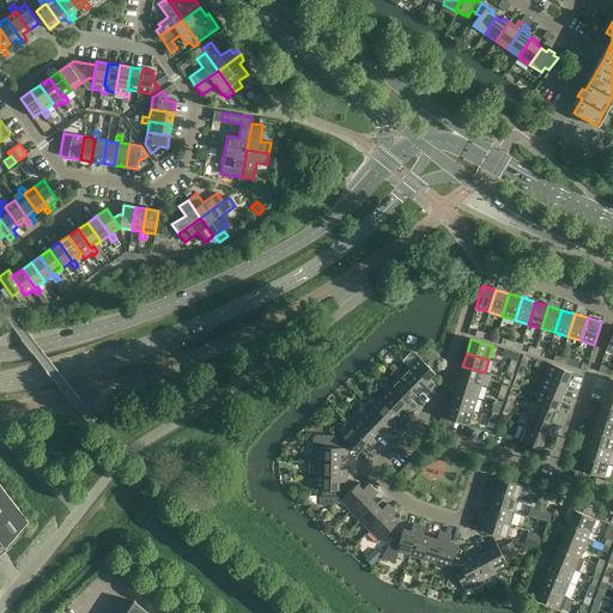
[(408,368),(431,389),(436,384),(430,380),(435,374),(416,354),(414,356),(417,359),(408,368)]
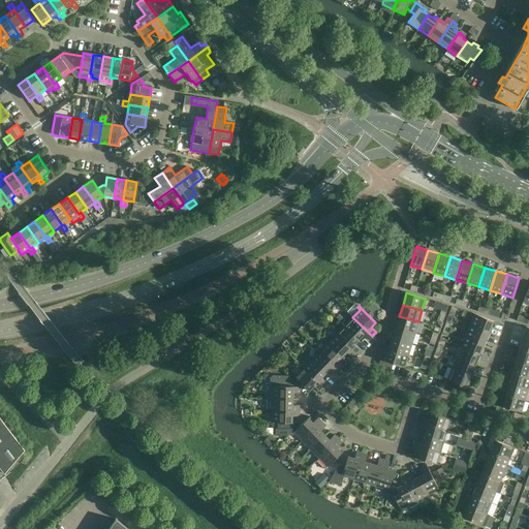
[(469,325),(488,333),(493,321),(474,314),(469,325)]
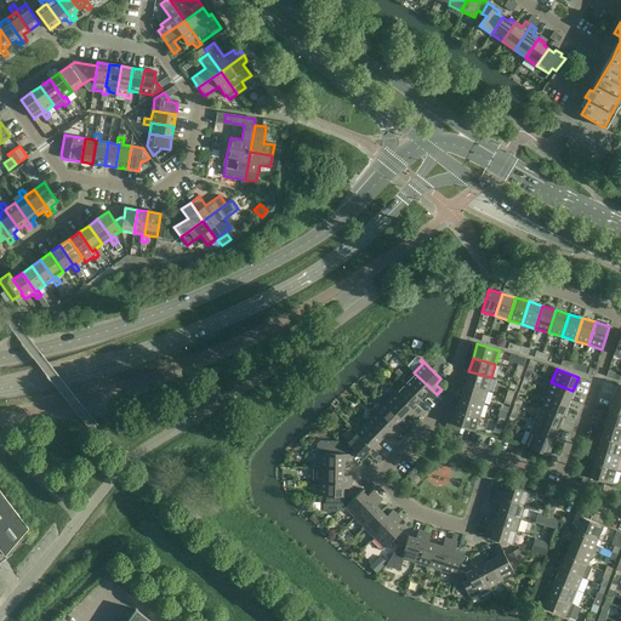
[(468,371),(465,383),(488,391),(491,377),(468,371)]
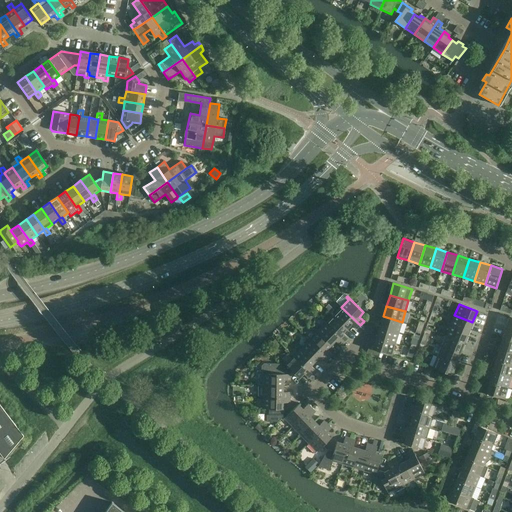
[(360,325),(341,307),(334,314),(332,312),(331,313),(347,329),(351,324),(356,329),(360,325)]
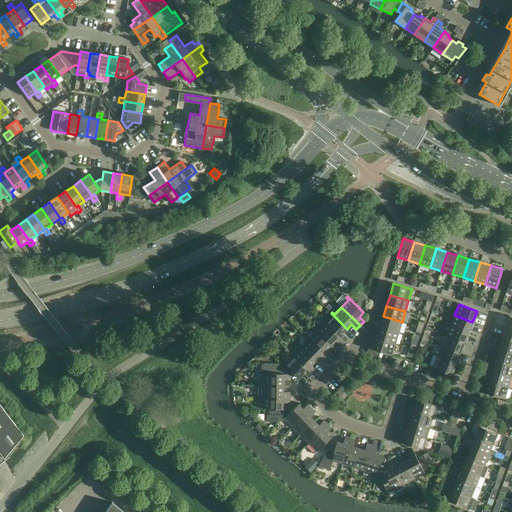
[(347,329),(331,313),(330,314),(332,316),(325,323),(344,342),(348,338),(343,333),(347,329)]
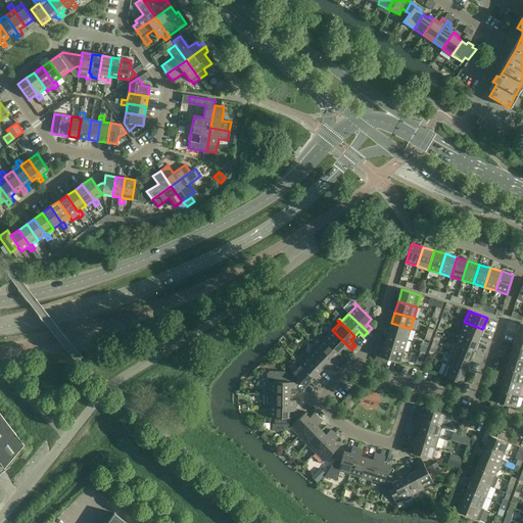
[(464,322),(460,332),(478,339),(482,329),(464,322)]
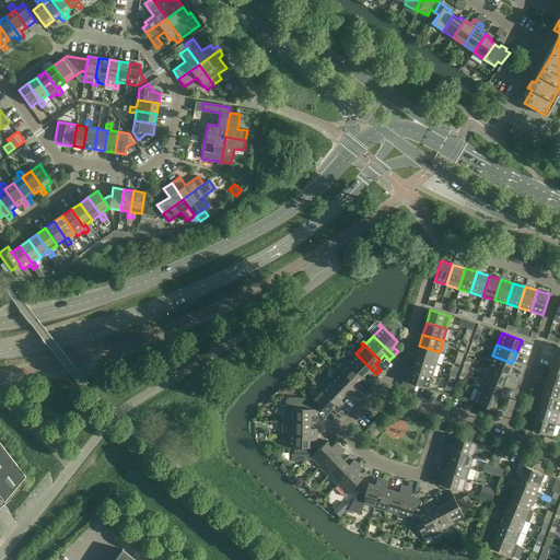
[(435,364),(438,360),(440,352),(419,346),(416,358),(435,364)]
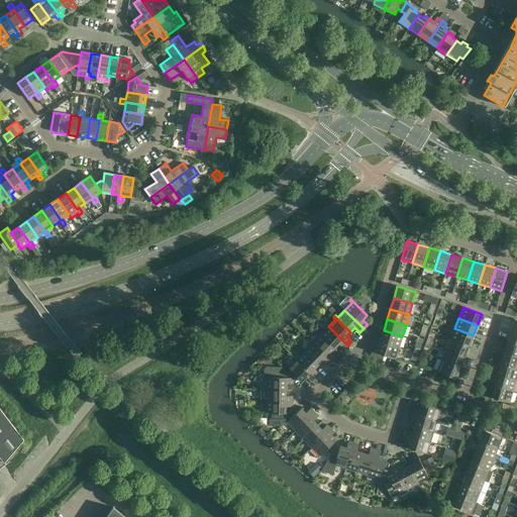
[(347,345),(328,326),(321,334),(319,331),(318,332),(334,348),(338,344),(343,349),(347,345)]
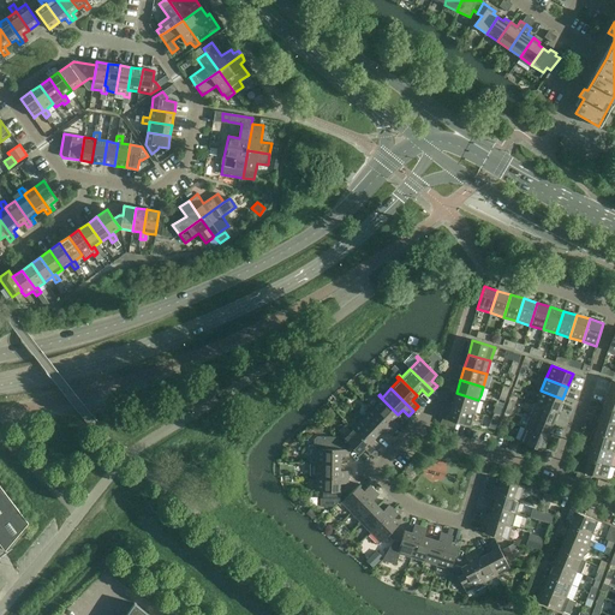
[(557,412),(562,399),(541,390),(536,404),(557,412)]
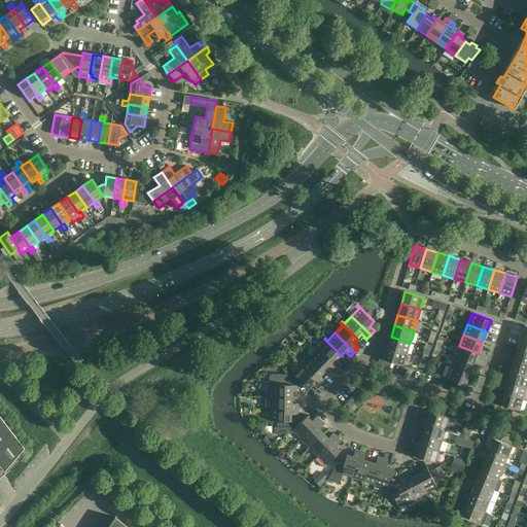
[(410,343),(391,337),(387,348),(407,354),(410,343)]
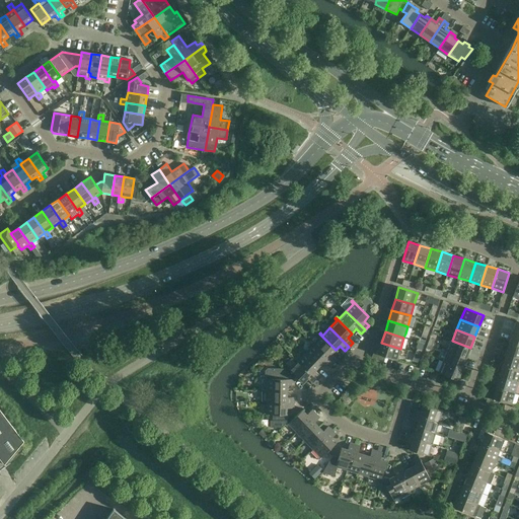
[(518,346),(518,334),(513,332),(509,343),(518,346)]
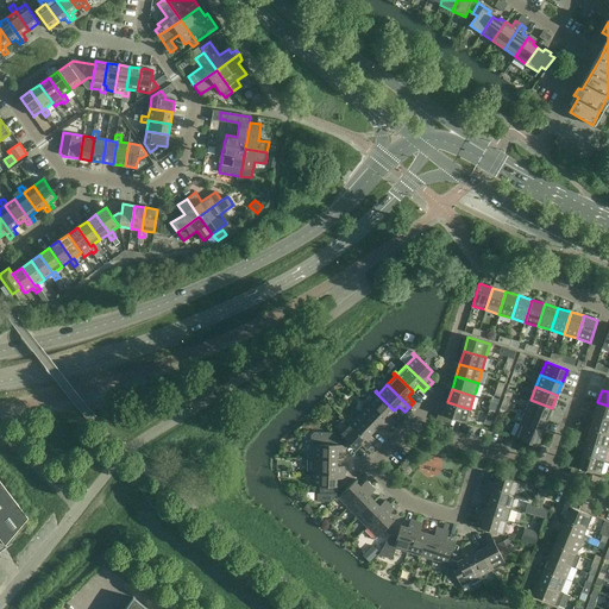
[(394,410),(375,391),(374,393),(376,396),(368,405),(390,426),(395,422),(389,416),(394,410)]
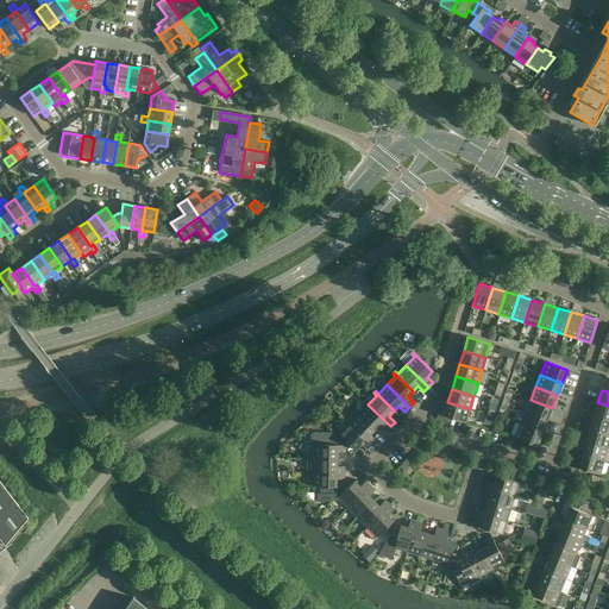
[(531,400),(525,412),(546,421),(552,408),(531,400)]
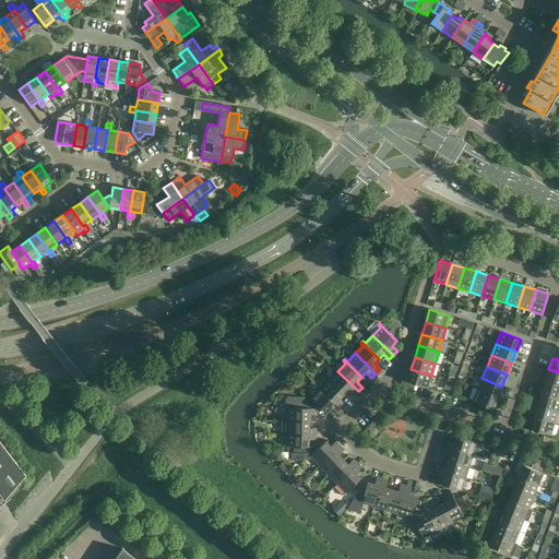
[(402,379),(400,385),(400,387),(413,390),(414,384),(427,388),(431,376),(411,369),(407,381),(402,379)]
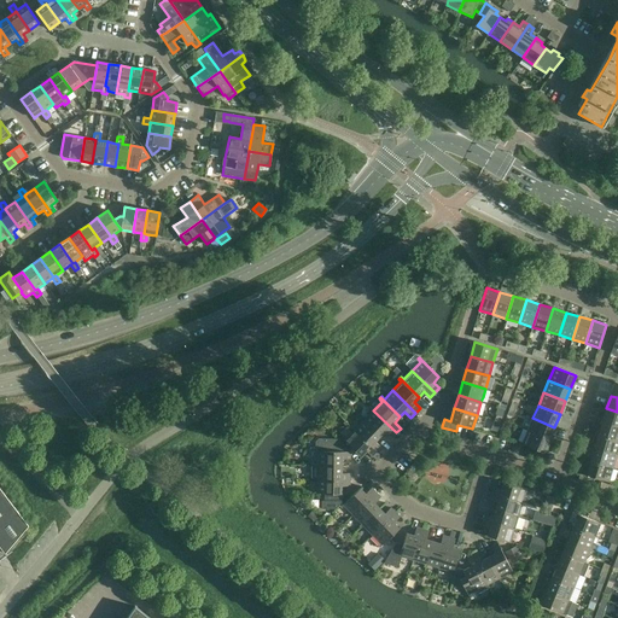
[(500,424),(505,410),(499,408),(494,421),(500,424)]
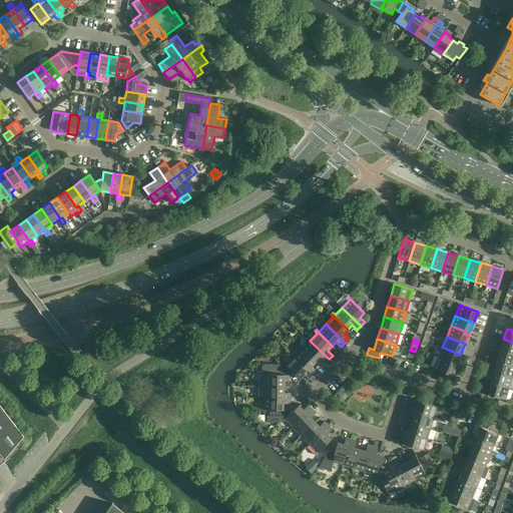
[(512,342),(503,339),(500,350),(512,354),(512,342)]
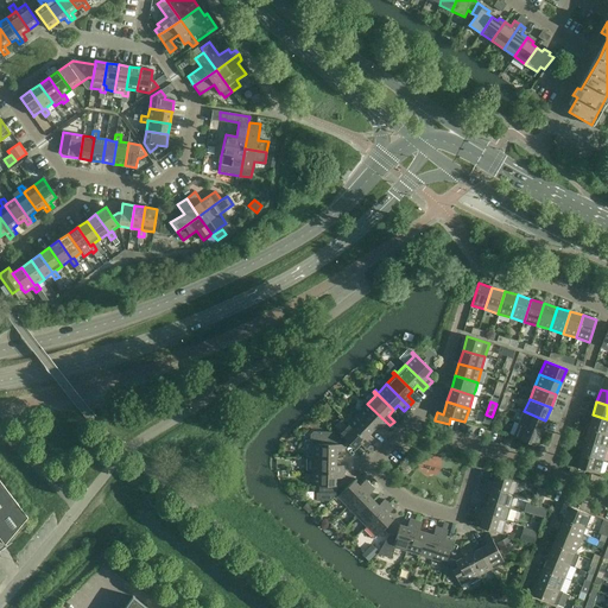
[(390,425),(367,404),(359,412),(356,410),(355,411),(374,430),(379,424),(385,430),(390,425)]
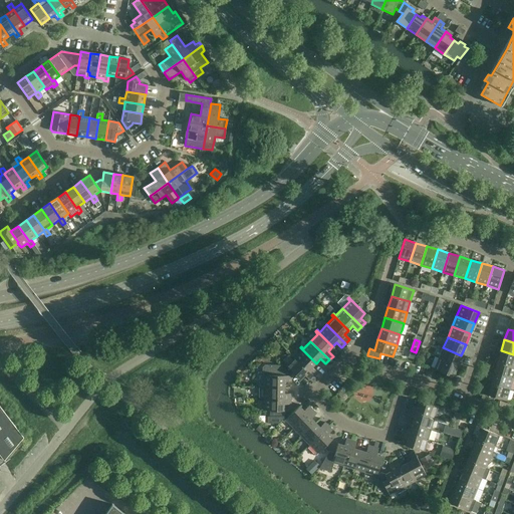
[(316,363),(300,347),(299,348),(301,350),(294,357),(313,376),(317,372),(312,367),(316,363)]
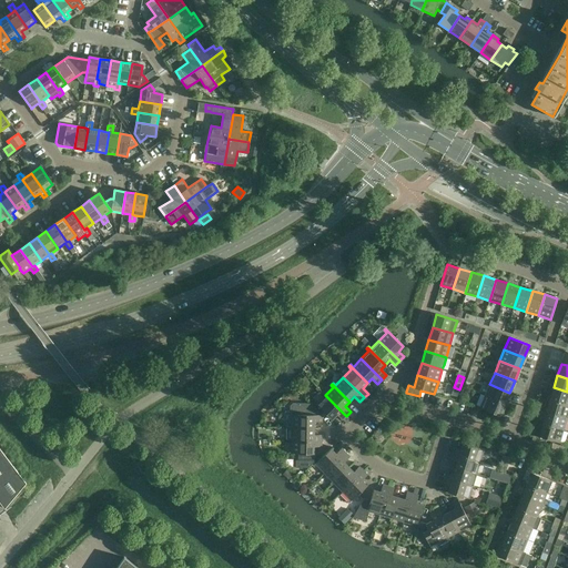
[(505,404),(509,393),(489,384),(485,396),(505,404)]
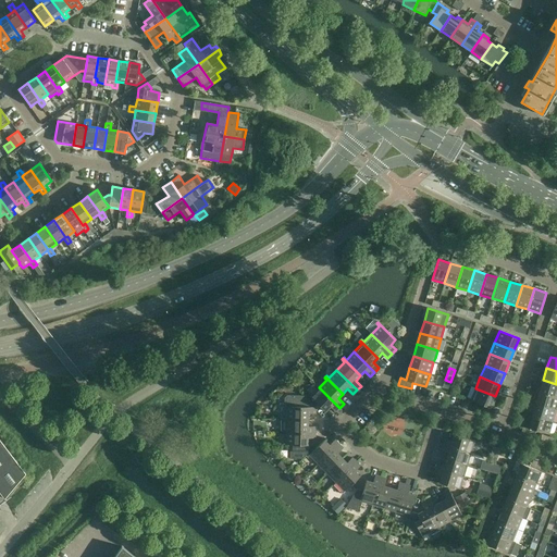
[(556,384),(543,380),(539,392),(556,396),(556,384)]
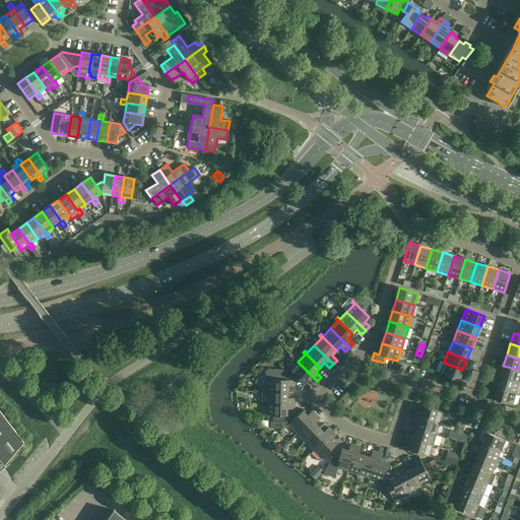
[(313,385),(316,382),(317,381),(298,362),(290,370),(288,367),(287,369),(304,384),(308,380),(313,385)]
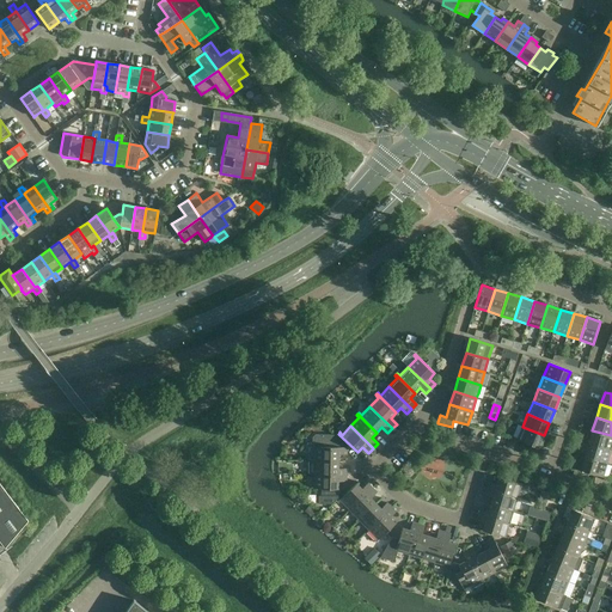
[(542,458),(542,457),(544,450),(539,447),(544,435),(522,427),(516,440),(531,445),(528,452),(542,458)]
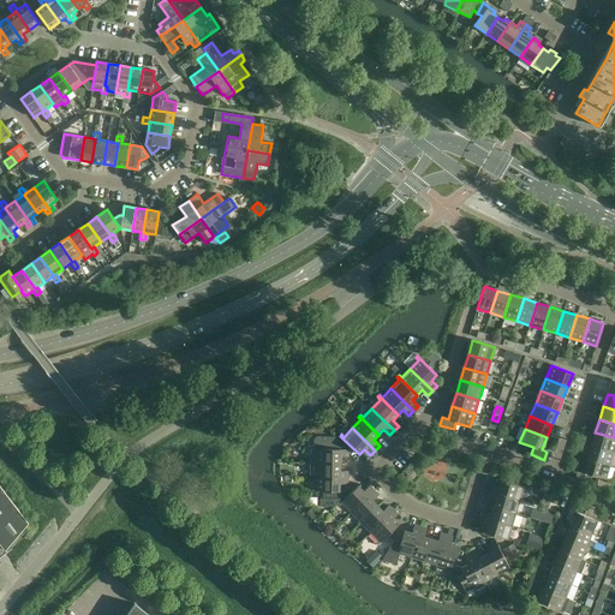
[(614,437),(595,433),(591,446),(614,453),(614,448),(614,437)]
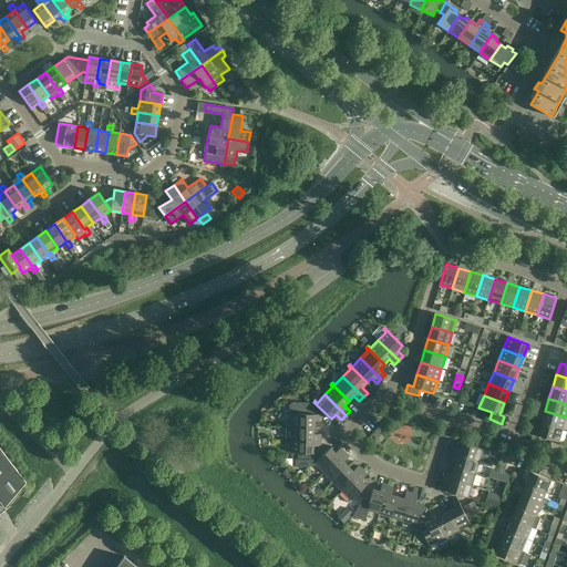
[(288,428),(313,428),(313,421),(321,421),(321,414),(317,414),(317,410),(309,403),(292,402),(289,405),(289,412),(292,414),(291,425),(288,425),(288,428)]
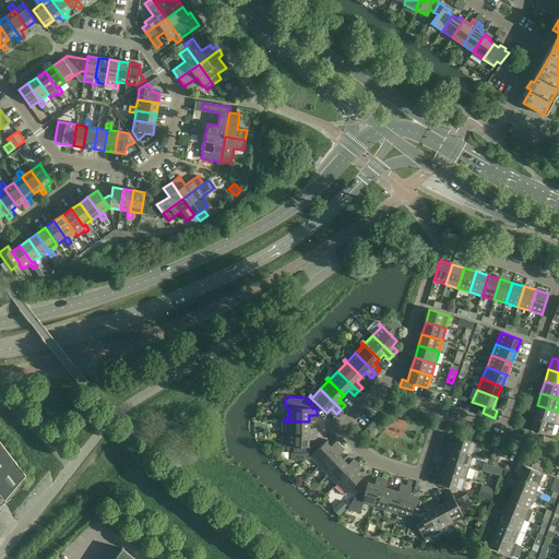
[(537,405),(534,417),(554,424),(558,412),(537,405)]
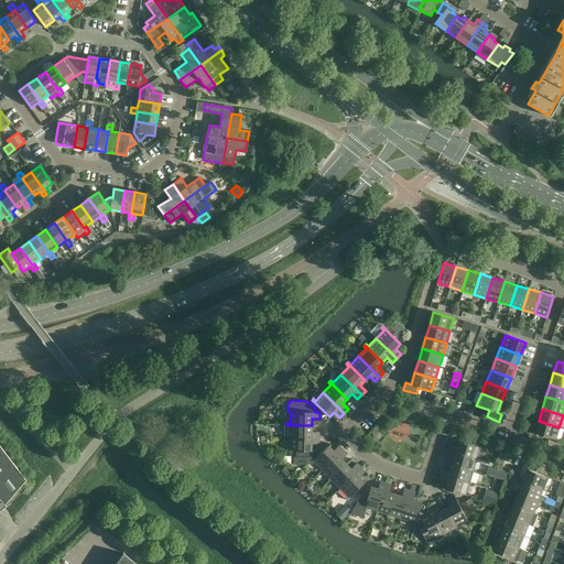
[(530,431),(528,438),(540,442),(542,435),(555,440),(559,427),(539,421),(534,433),(530,431)]
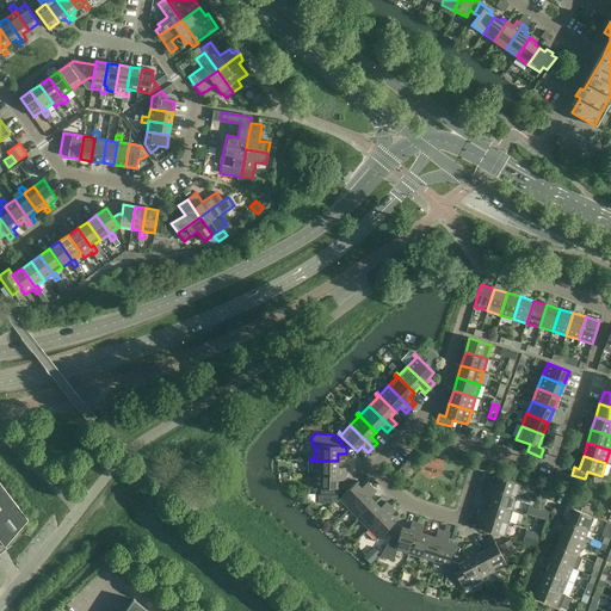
[(338,461),(310,461),(310,462),(314,462),(314,474),(346,474),(346,468),(338,468),(338,461)]
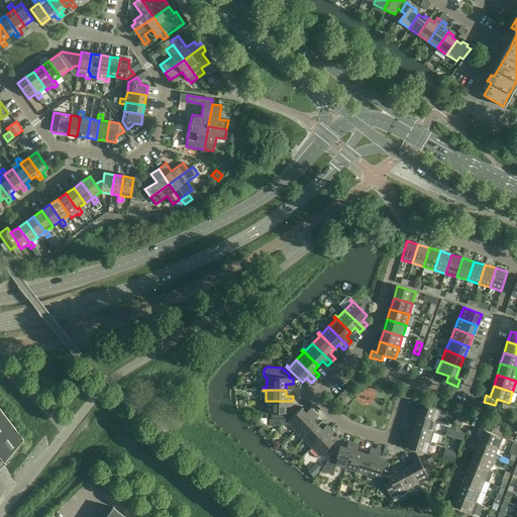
[(293,407),(293,401),(266,401),(266,411),(263,411),(263,413),(271,413),(271,419),(269,419),(269,426),(281,426),(289,418),(286,413),(286,407),(293,407)]
